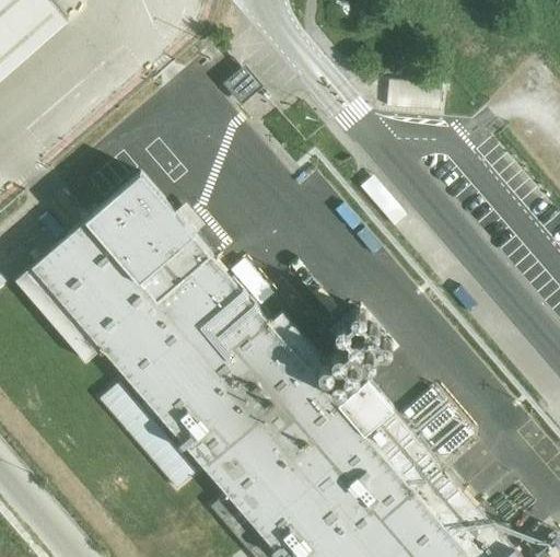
[(48,0),(0,0),(0,80),(68,22),(48,0)]
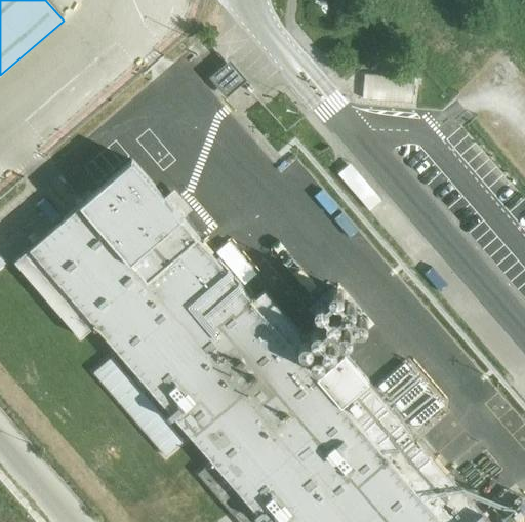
[(219,85),(228,94),(241,82),(230,69),(211,84),(215,88),(219,85)]
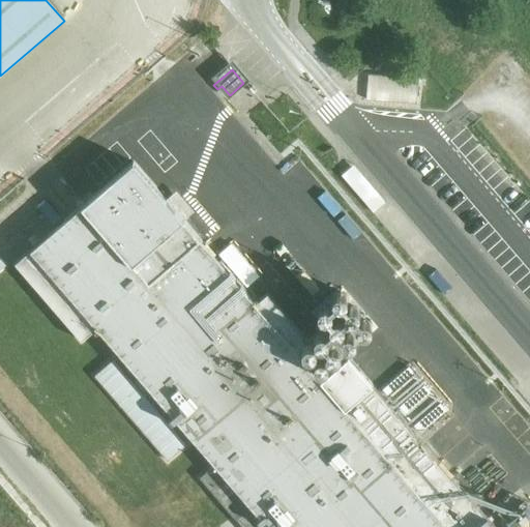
[(419,105),(420,81),(370,78),(369,103),(419,105)]
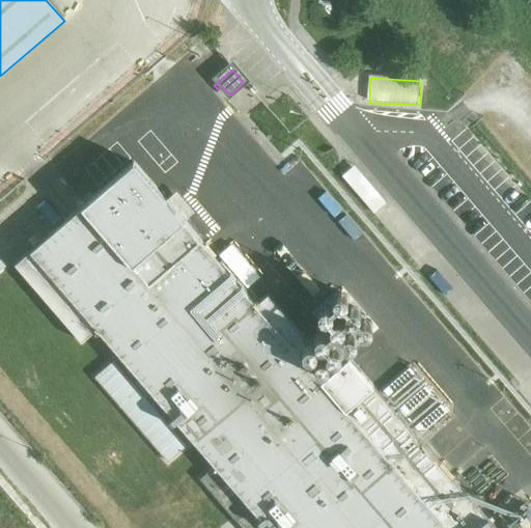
[(52,235),(15,268),(81,345),(96,332),(128,367),(135,377),(215,469),(200,482),(239,527),(492,527),(487,522),(486,522),(323,332),(308,344),(268,298),(256,308),(184,224),(190,219),(172,199),(166,203),(133,166),(99,195),(65,224),(52,235)]
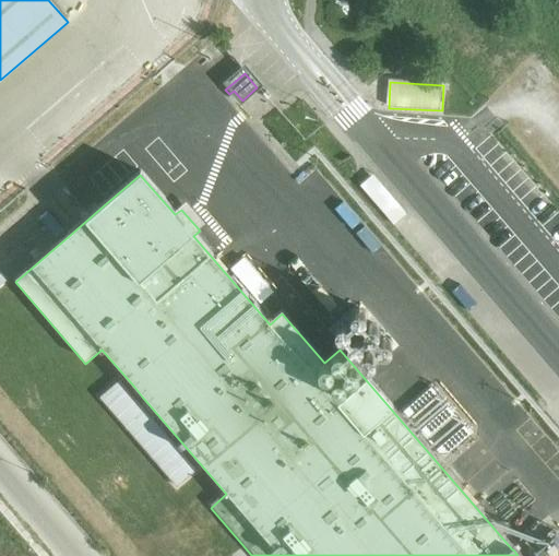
[(0,268),(0,290),(11,279),(0,268)]
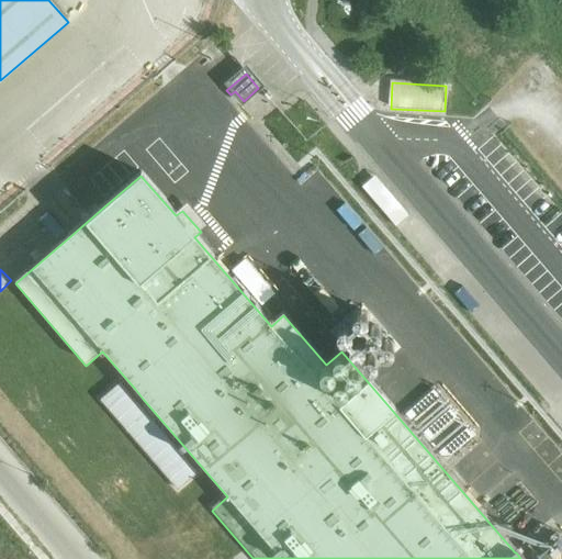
[(235,277),(260,306),(270,298),(245,269),(235,277)]
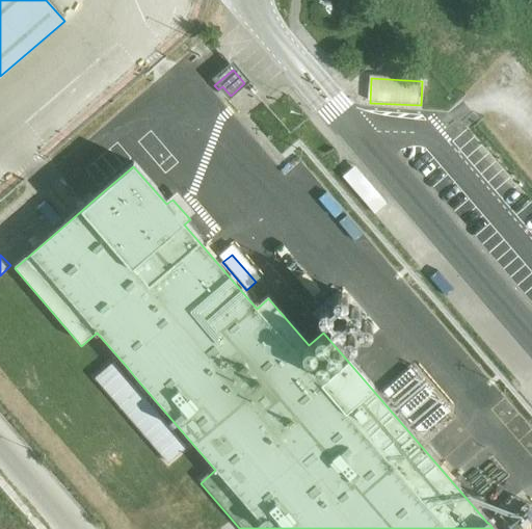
[(330,331),(330,332),(330,333),(330,334),(331,335),(331,336),(333,337),(334,338),(335,338),(336,339),(338,339),(339,339),(340,339),(341,338),(343,337),(344,337),(344,336),(345,334),(345,333),(345,331),(345,329),(344,328),(344,327),(343,327),(342,326),(341,325),(340,324),(338,324),(337,324),(335,325),(334,325),(333,326),(333,327),(331,329),(330,331)]
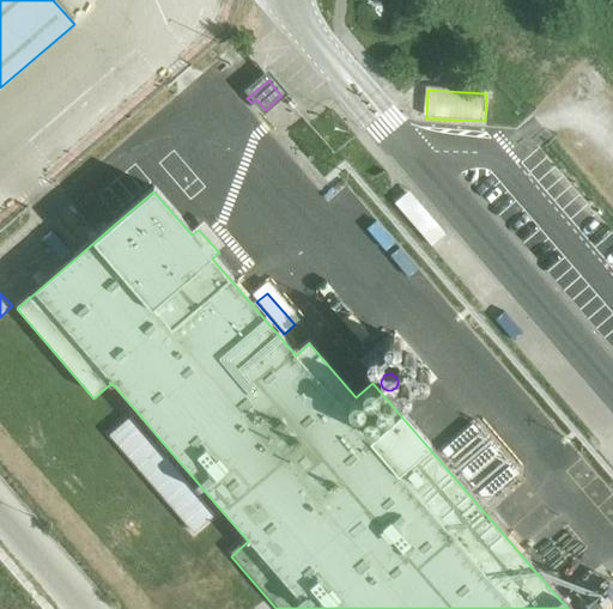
[(156,434),(147,424),(140,430),(131,418),(108,437),(193,534),(214,516),(150,440),(156,434)]
